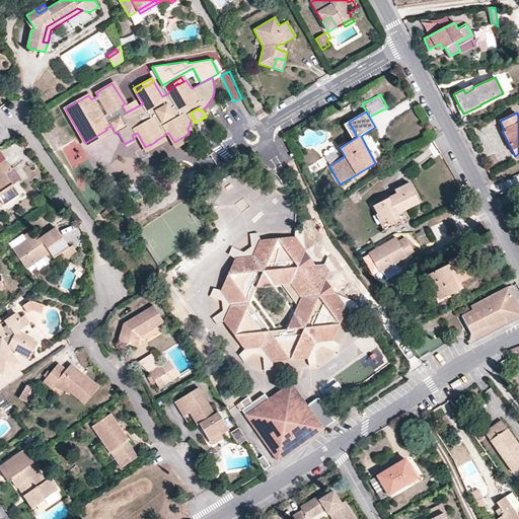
[(189,134),(174,142),(177,147),(196,136),(190,125),(188,129),(189,134)]
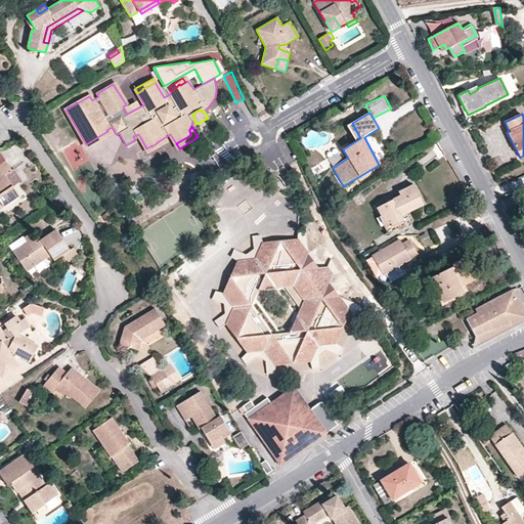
[(110,134),(107,131),(86,144),(88,147),(110,134)]
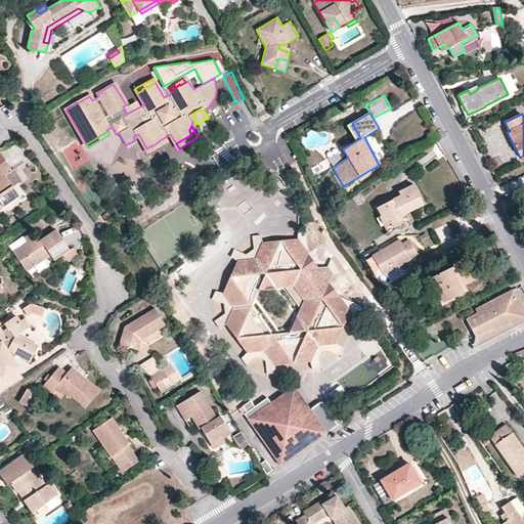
[(11,170),(6,161),(0,164),(0,209),(19,197),(12,185),(5,174),(11,170)]
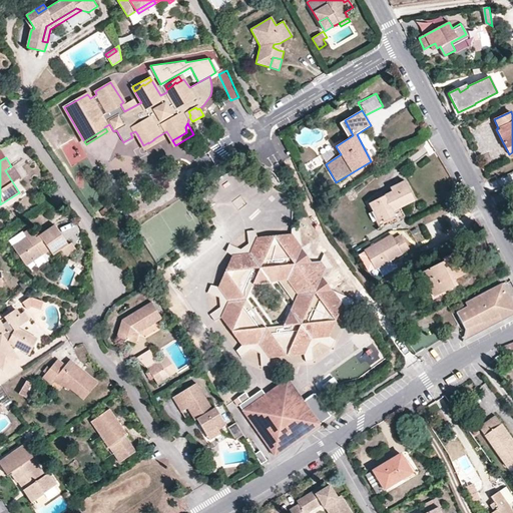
[(5,170),(12,181),(19,176),(11,166),(5,170)]
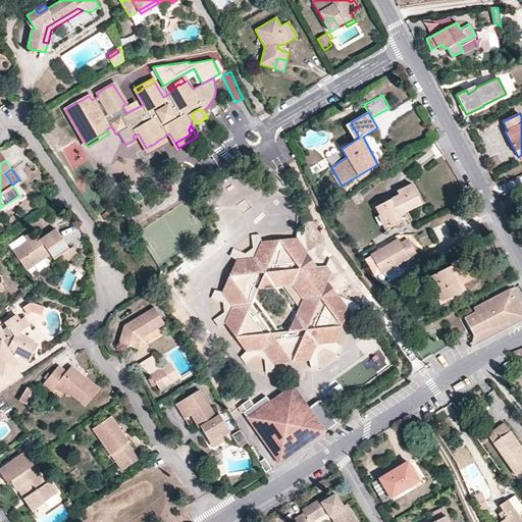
[(378,227),(382,225),(387,222),(390,225),(402,220),(405,223),(411,220),(407,212),(422,204),(411,185),(397,192),(398,195),(390,199),(390,200),(375,208),(379,216),(374,219),(378,227)]
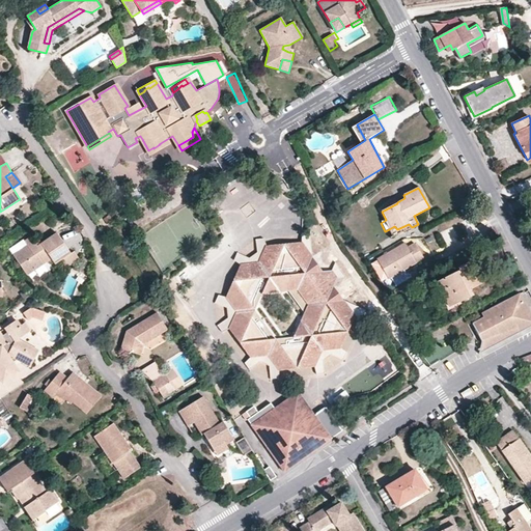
[(20,199),(5,208),(7,213),(22,202),(20,199)]
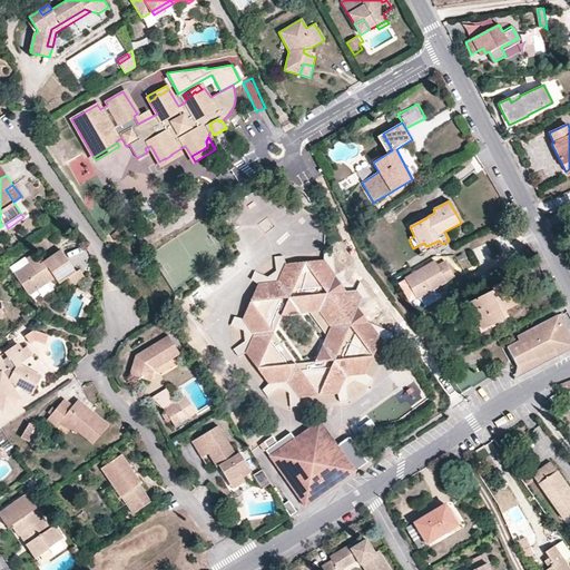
[(423,243),(418,246),(422,254),(442,244),(439,241),(426,246),(423,243)]
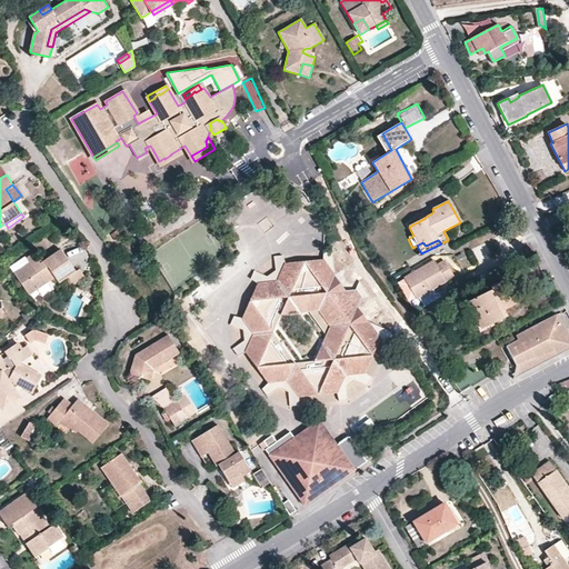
[(472,248),(477,265),(490,261),(487,245),(472,248)]
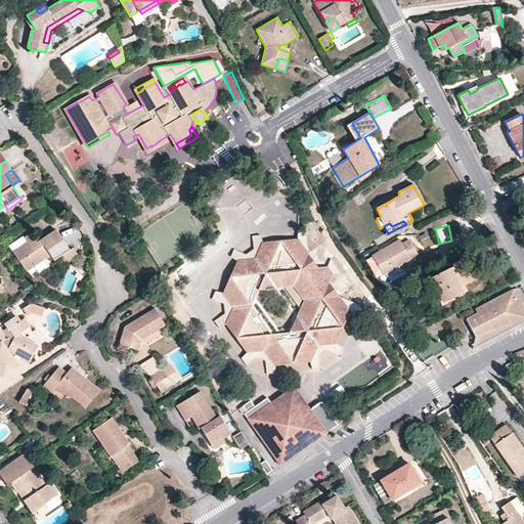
[(13,252),(24,267),(32,261),(35,266),(50,256),(54,261),(60,257),(70,250),(55,229),(41,239),(37,243),(34,237),(30,233),(25,237),(27,242),(13,252)]
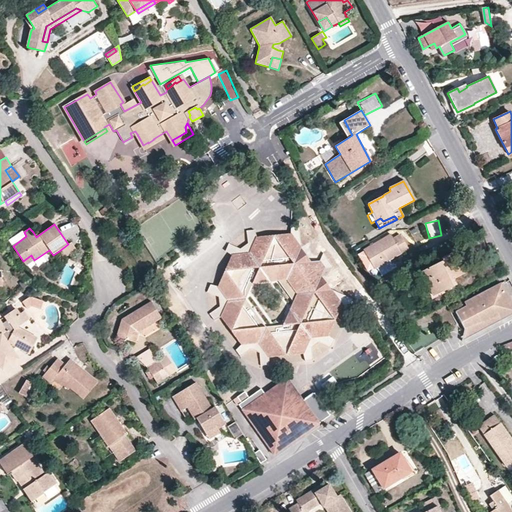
[(247,231),(248,243),(240,249),(229,244),(226,251),(231,255),(233,271),(229,278),(217,286),(211,285),(207,291),(219,297),(219,307),(210,313),(214,320),(220,317),(235,323),(239,330),(240,345),(236,350),(240,356),(250,350),(259,353),(260,365),(269,364),(268,357),(280,348),(290,346),(303,354),(305,360),(312,360),(311,347),(319,342),(331,347),(334,340),(328,335),(326,321),(329,313),(343,304),(349,306),(352,300),(330,290),(325,294),(317,284),(321,277),(326,268),(333,267),(323,253),(320,260),(309,261),(301,262),(295,252),(301,248),(298,226),(291,226),(290,234),(279,243),(270,244),(258,237),(254,230),(247,231)]
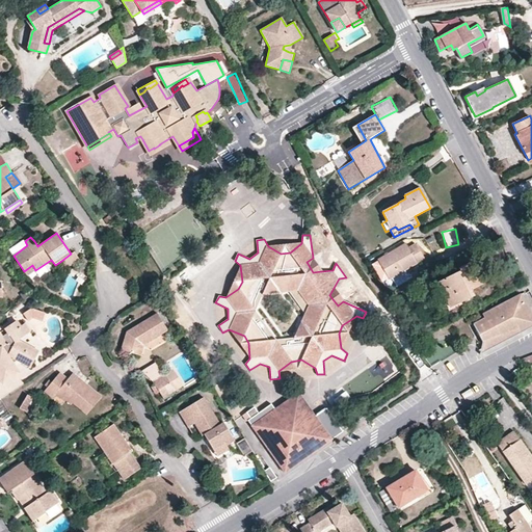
[(301,243),(268,246),(281,254),(290,253),(301,243)]
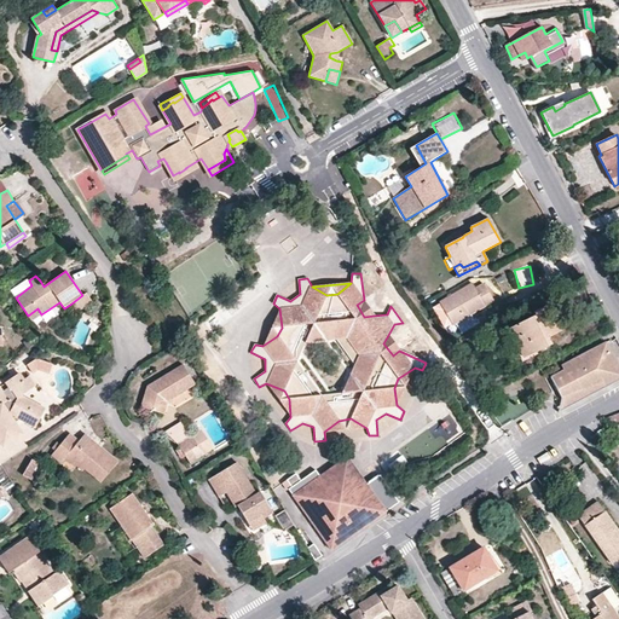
[(474,285),(441,305),(456,328),(497,305),(486,285),(476,291),(474,285)]
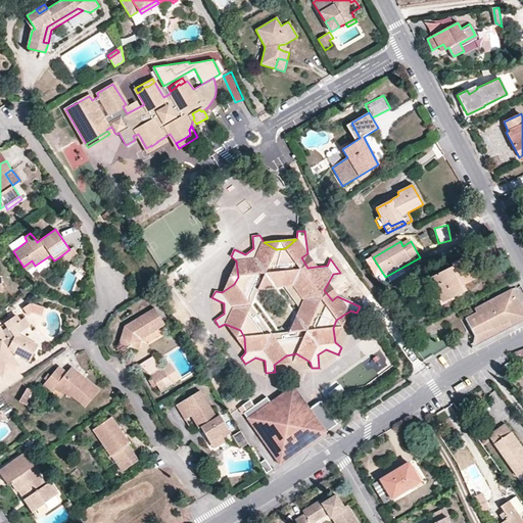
[(69,249),(60,256),(64,264),(78,254),(73,247),(69,249)]
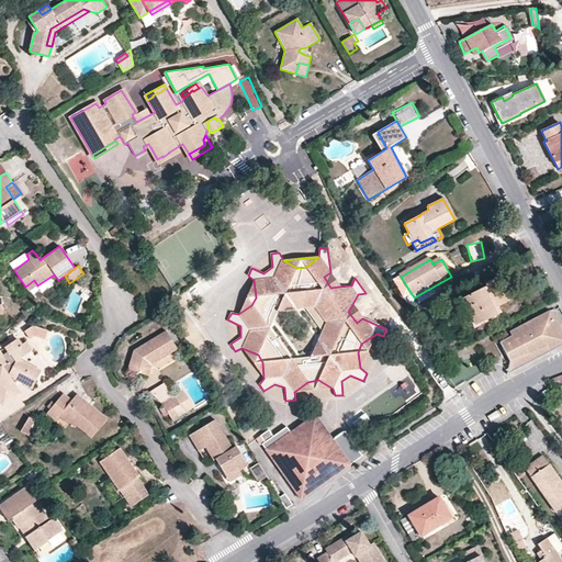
[(330,288),(339,287),(330,272),(324,277),(330,288)]
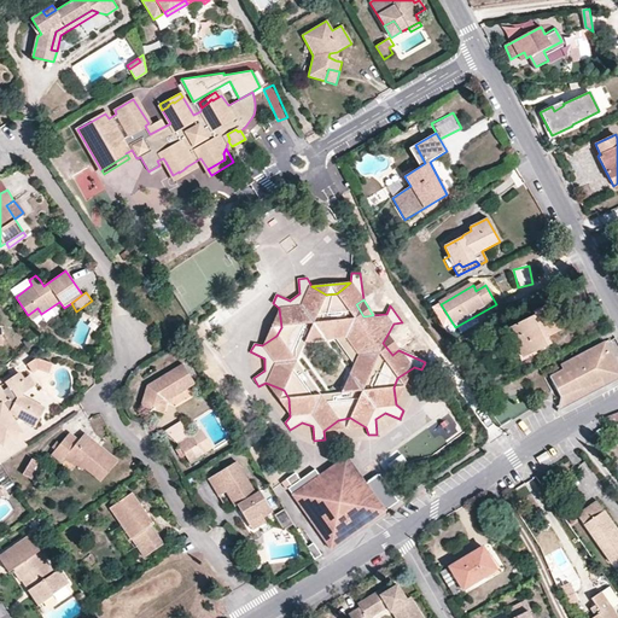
[(537,342),(548,337),(561,330),(548,303),(532,312),(534,315),(507,328),(523,359),(541,349),(537,342)]
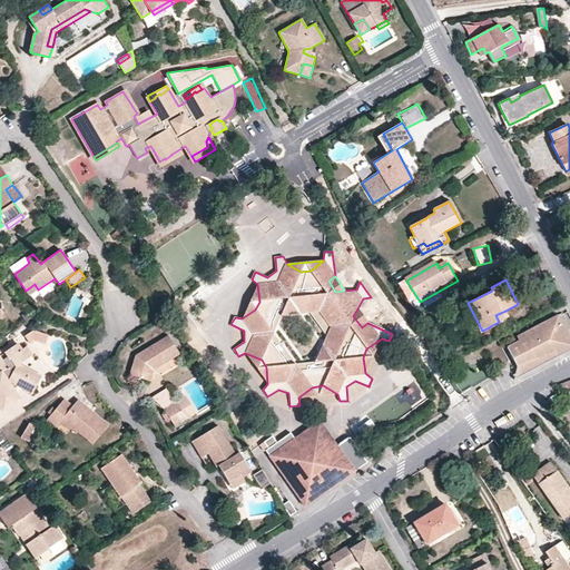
[(35,284),(26,291),(29,296),(38,290),(35,284)]
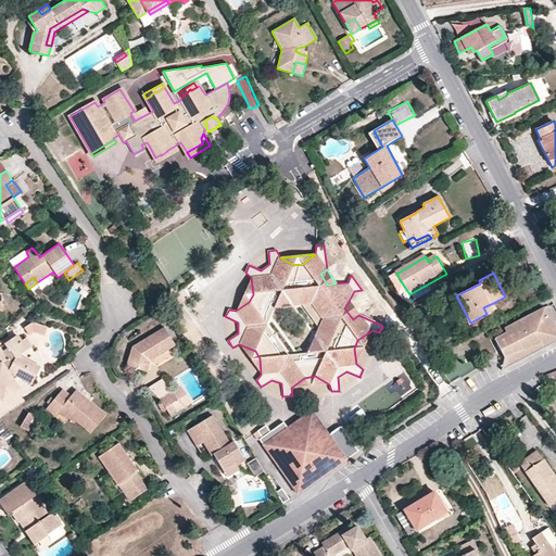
[(253,294),(251,277),(236,311),(249,302),(253,294)]
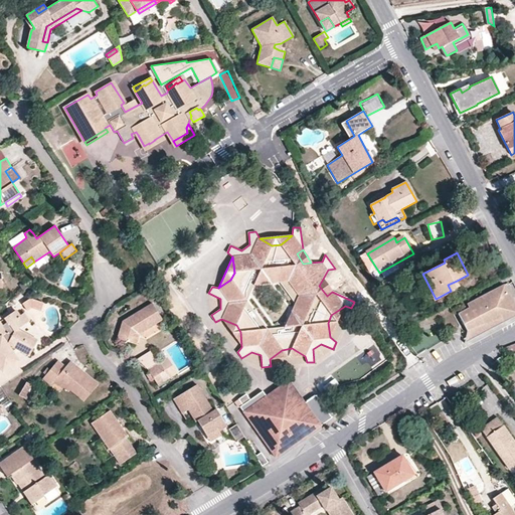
[(327,296),(332,292),(323,279),(319,286),(327,296)]
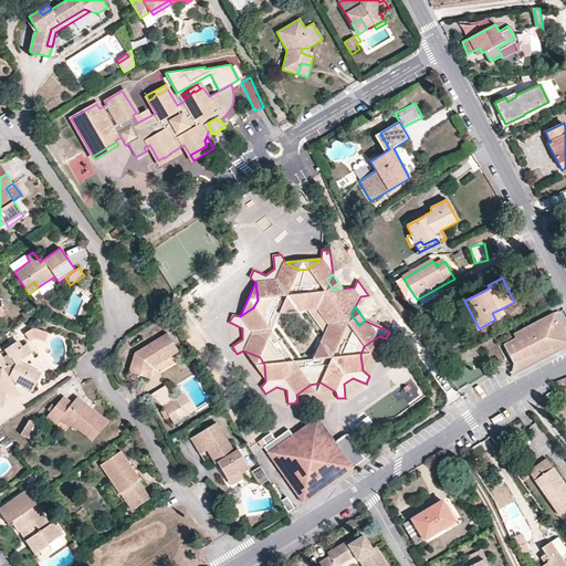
[(504,315),(502,308),(492,313),(495,320),(504,315)]
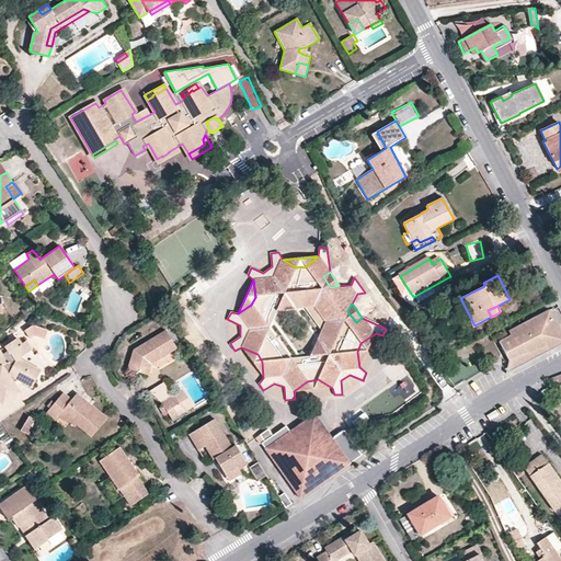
[(546,347),(549,353),(560,346),(560,345),(560,333),(550,312),(515,331),(517,334),(511,338),(500,344),(510,363),(546,347)]
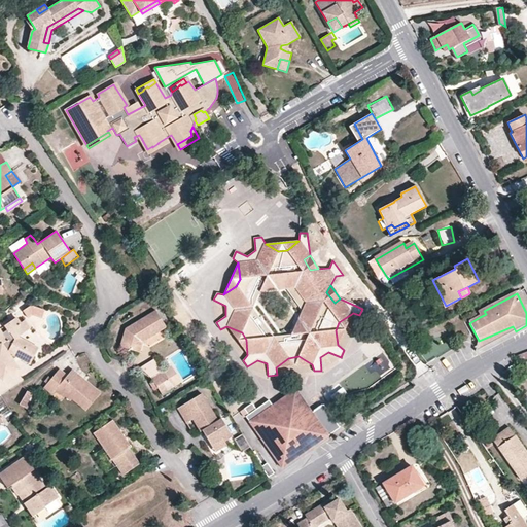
[(31,305),(24,310),(29,317),(33,314),(42,316),(45,309),(31,305)]
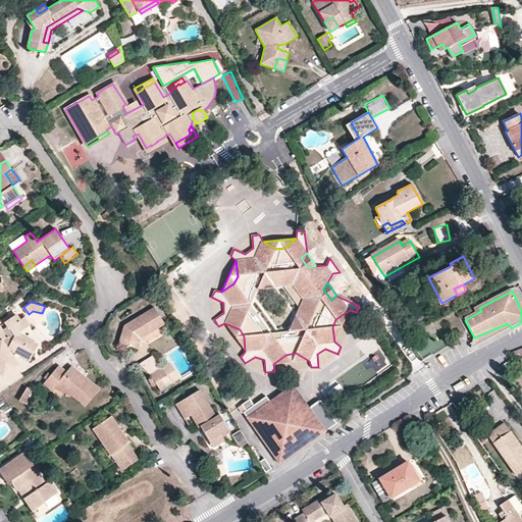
[(164,324),(154,307),(124,325),(119,341),(120,344),(138,349),(142,338),(164,324)]
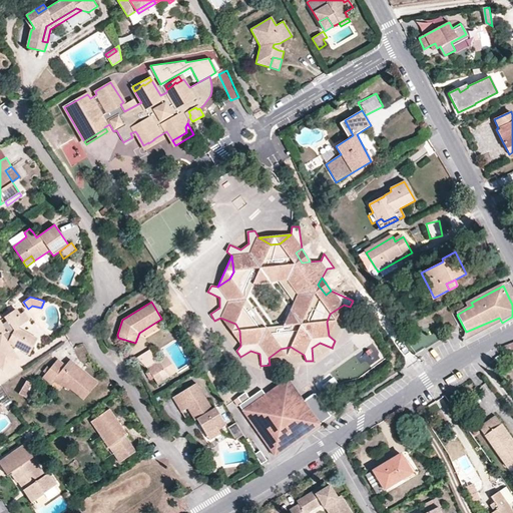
[(327,322),(329,336),(344,305),(330,314),(327,322)]
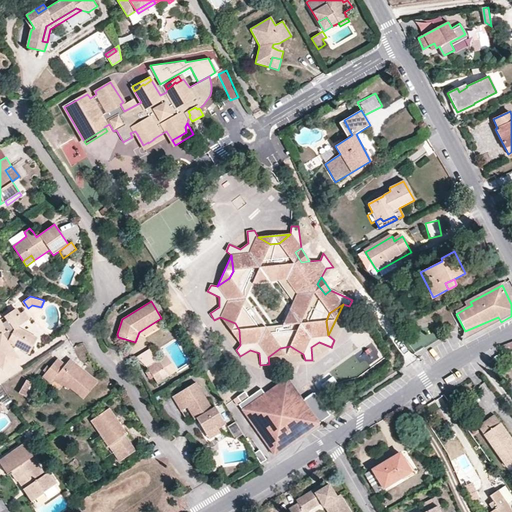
[(0,366),(0,367),(17,357),(12,350),(10,347),(12,345),(16,347),(29,354),(36,341),(15,329),(18,327),(23,324),(17,315),(20,313),(16,308),(5,316),(7,321),(2,324),(0,320),(0,366)]
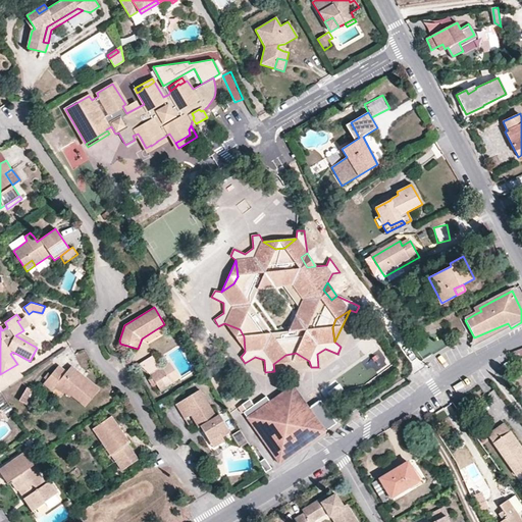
[(23,317),(20,319),(17,321),(23,330),(30,325),(23,317)]
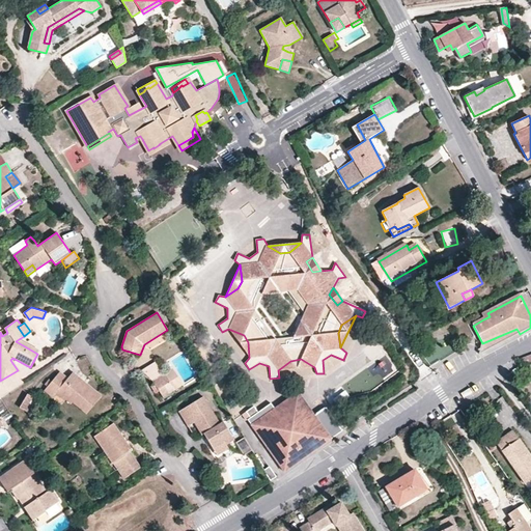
[(244,335),(228,329),(249,358),(248,342),(244,335)]
